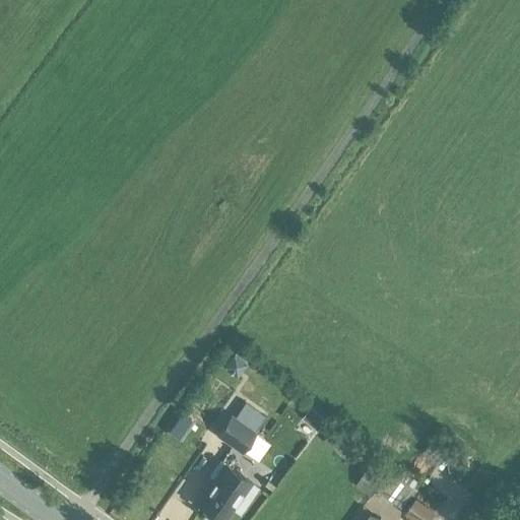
[(235,352),(225,366),(238,375),(247,362),(235,352)]
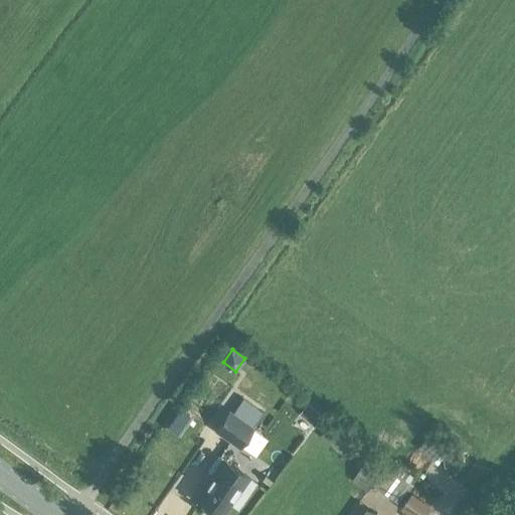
[(240,398),(230,413),(250,426),(261,411),(240,398)]
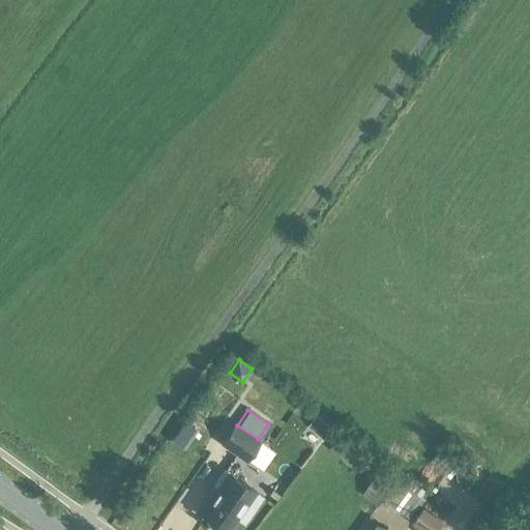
[(233,422),(218,443),(246,462),(260,441),(258,439),(237,425),(233,422)]
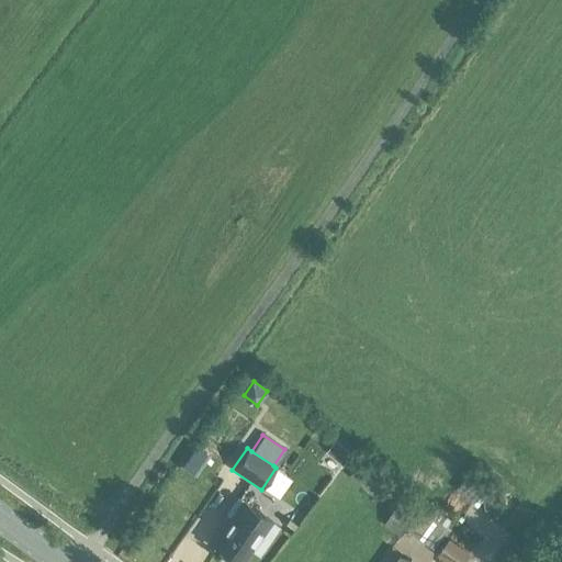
[(198,449),(187,465),(197,472),(208,457),(198,449)]
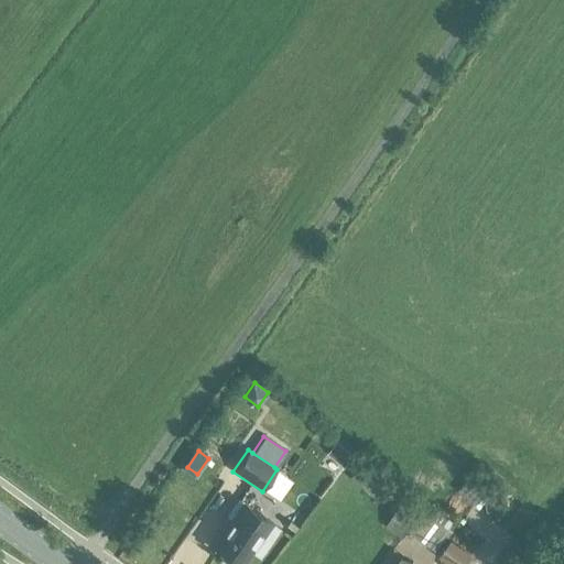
[(224,530),(213,545),(239,563),(245,563),(253,552),(262,557),(285,523),(242,492),(227,516),(231,519),(230,520),(228,519),(221,528),(224,530)]
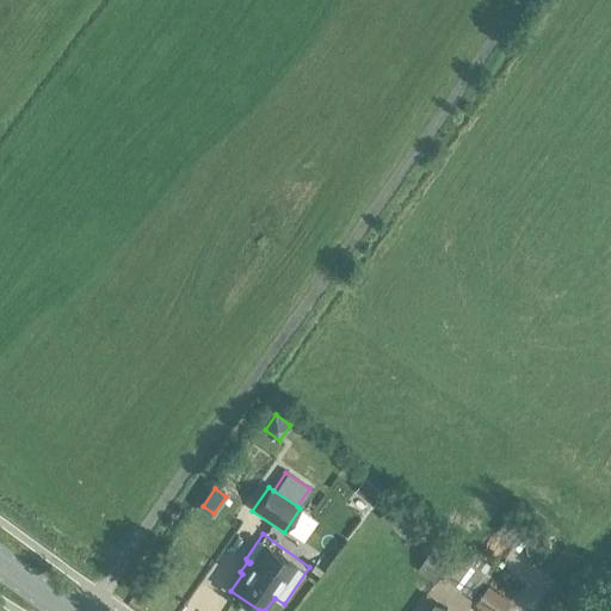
[(455,555),(438,543),(418,569),(434,582),(442,574),(487,610),(505,610),(513,603),(486,581),(489,578),(457,551),(455,555)]
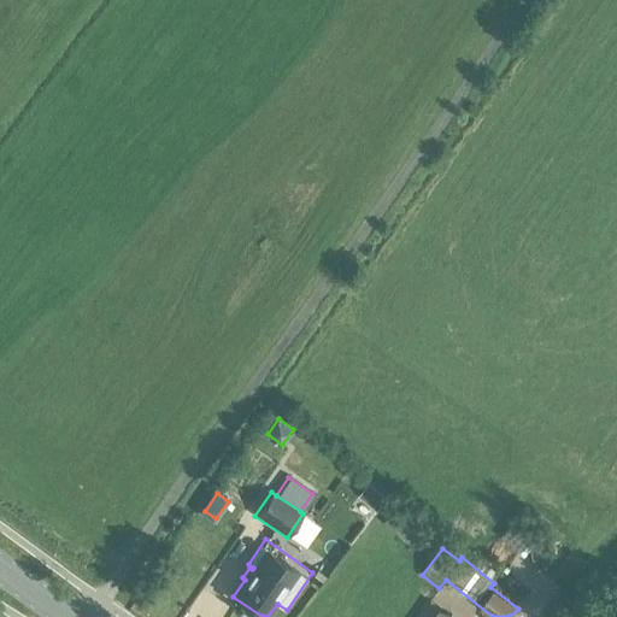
[(616,616),(616,605),(611,603),(609,600),(607,600),(606,599),(605,599),(605,598),(604,598),(603,600),(603,601),(594,613),(593,615),(593,616),(592,616),(616,616)]
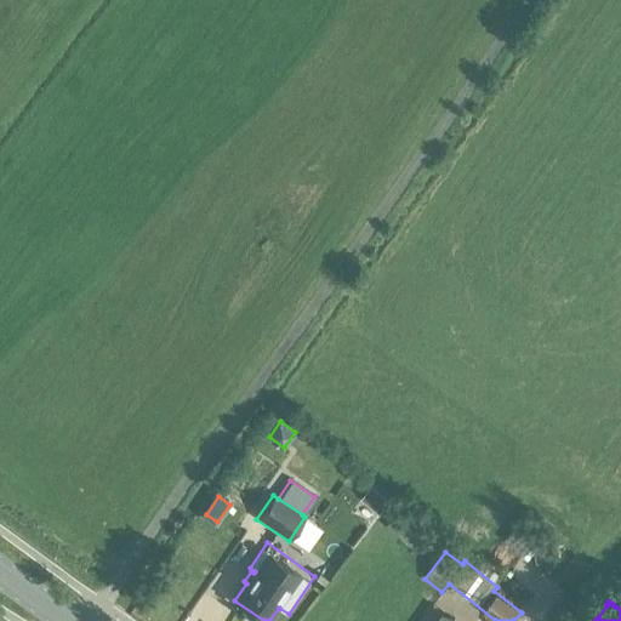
[(454,620),(455,620),(437,608),(432,604),(432,605),(431,607),(420,620),(454,620)]
